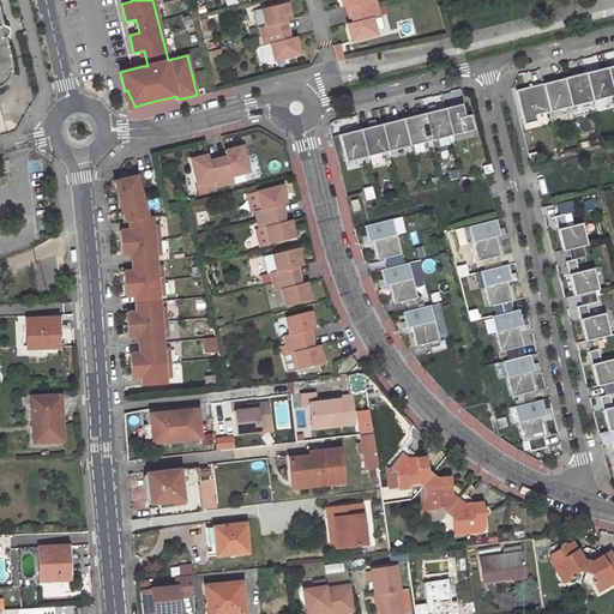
[(351,13),(375,7),(373,0),(367,0),(341,0),(343,7),(349,5),(351,13)]
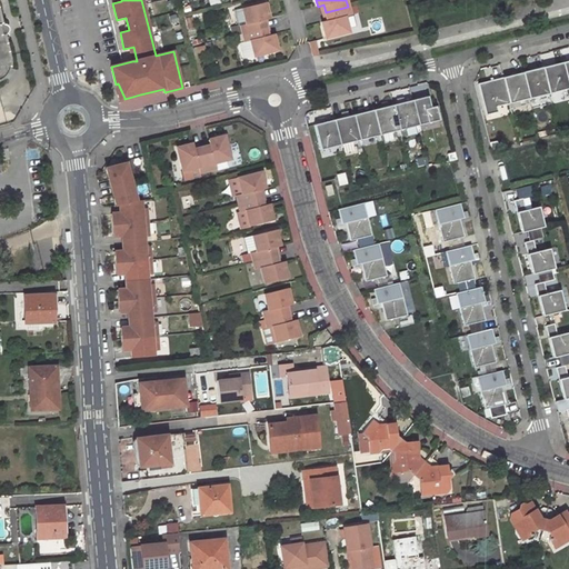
[(243,9),(247,25),(240,26),(242,32),(266,27),(263,19),(270,18),(267,3),(243,9)]
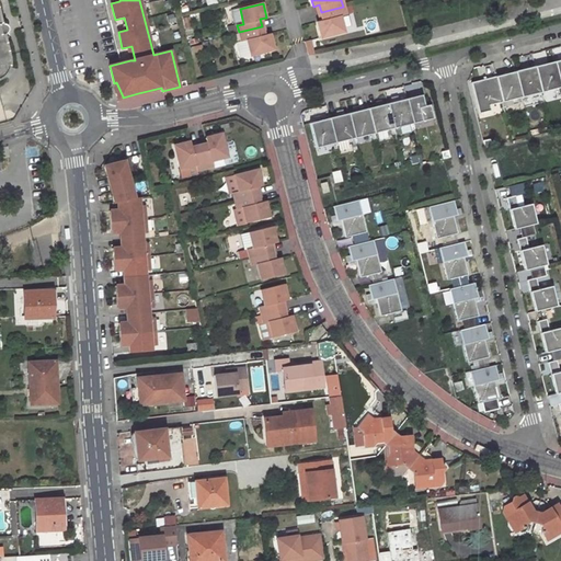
[(321,37),(344,32),(340,15),(345,14),(343,8),(343,7),(321,12),(323,20),(317,21),(321,37)]
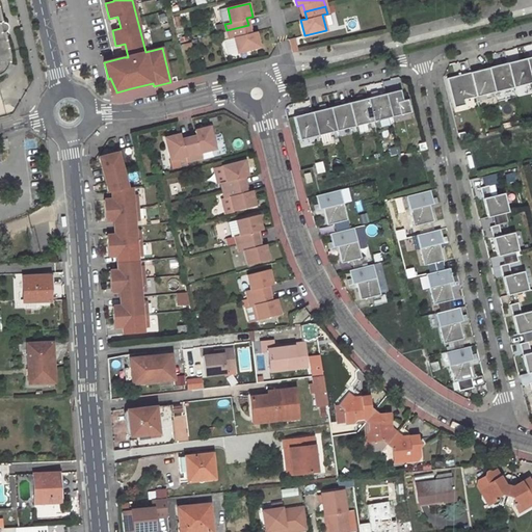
[(0,75),(2,75),(5,71),(8,65),(9,59),(0,20),(0,75)]
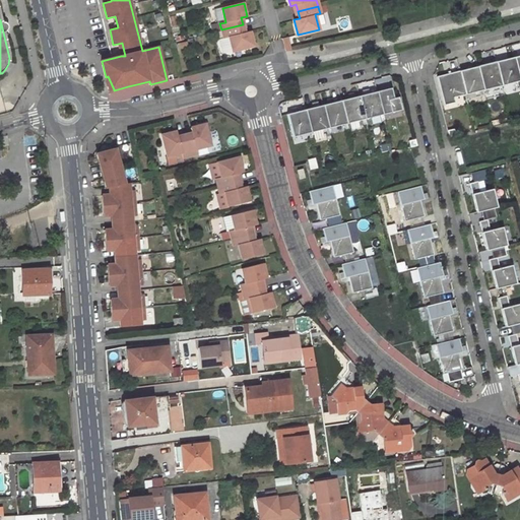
[(229,36),(232,51),(254,46),(250,29),(244,30),(243,24),(221,29),(222,37),(229,36)]
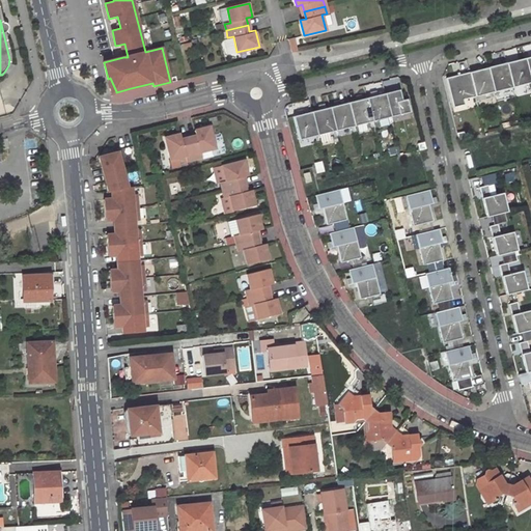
[(530,83),(525,58),(506,63),(512,87),(530,83)]
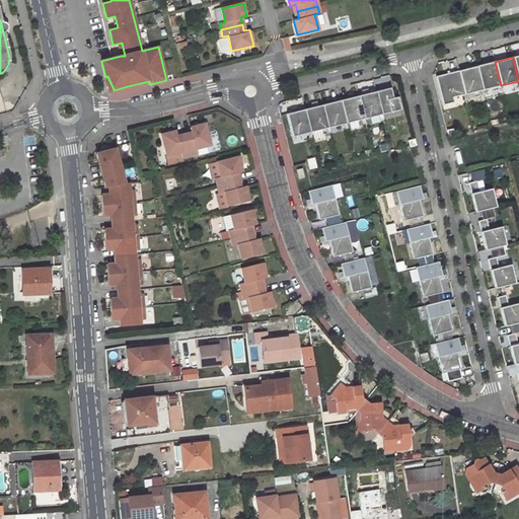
[(501,85),(495,62),(476,66),(483,89),(501,85)]
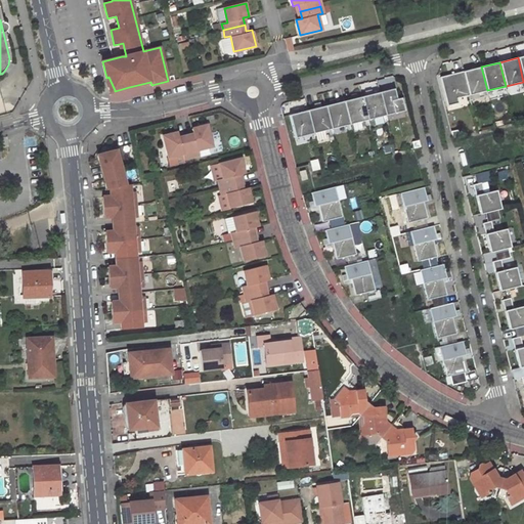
[(487,90),(481,67),(463,72),(469,95),(487,90)]
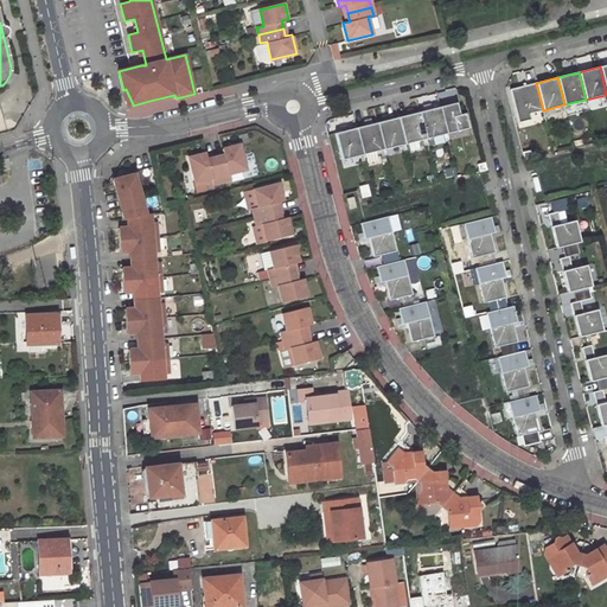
[(543,110),(536,83),(510,89),(518,122),(531,119),(530,114),(543,110)]
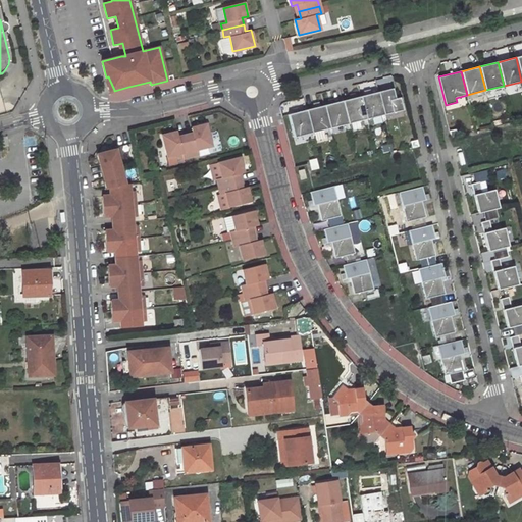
[(108,76),(106,77),(108,91),(114,90),(108,76)]
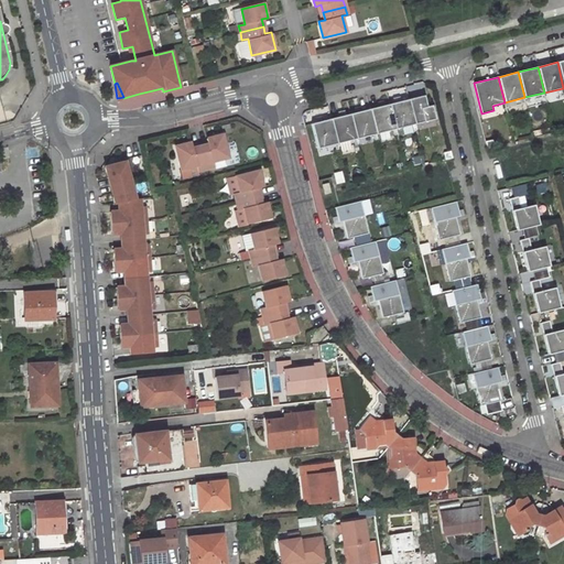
[(435,119),(432,106),(426,107),(424,95),(409,99),(414,123),(431,120),(435,119)]
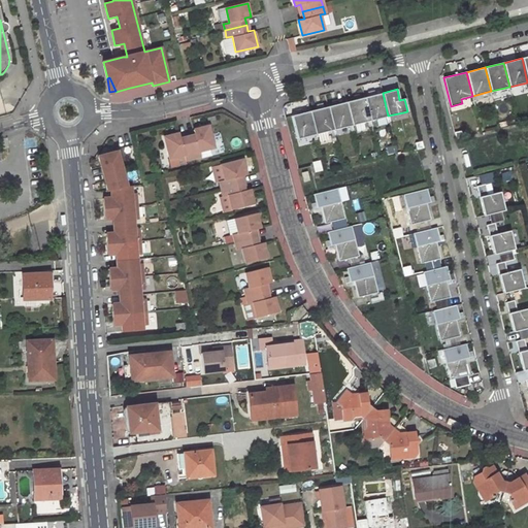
[(388,116),(383,93),(364,97),(370,121),(388,116)]
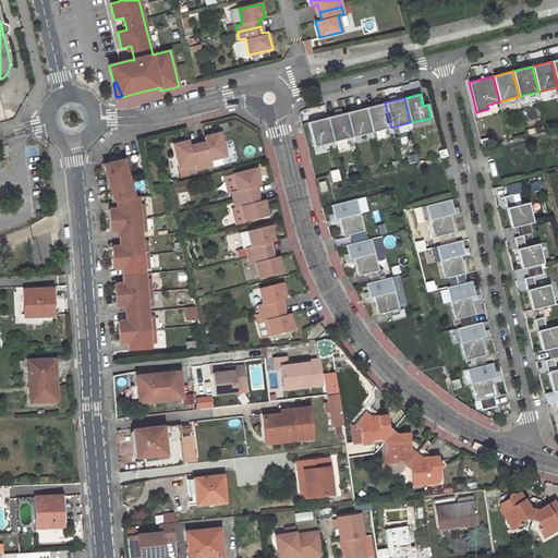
[(391,128),(385,102),(365,108),(372,132),(391,128)]
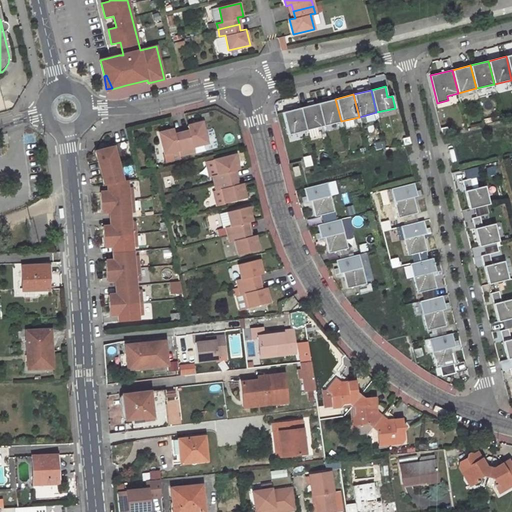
[(341,121),(335,99),(318,103),(323,126),(339,122),(341,121)]
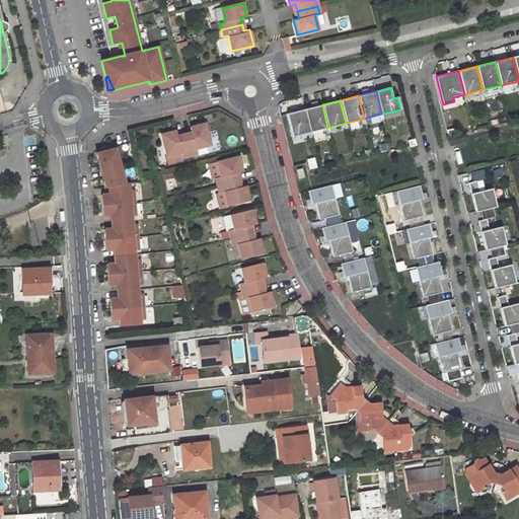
[(327,128),(322,104),(304,109),(310,132),(327,128)]
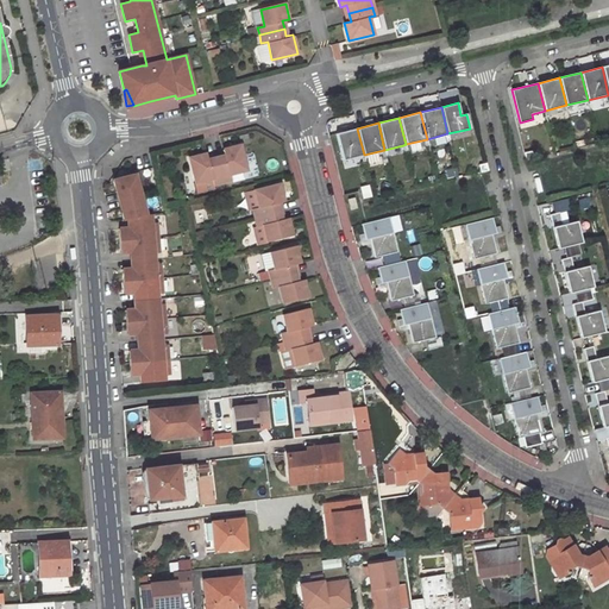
[(364,155),(357,129),(336,133),(343,161),(364,155)]
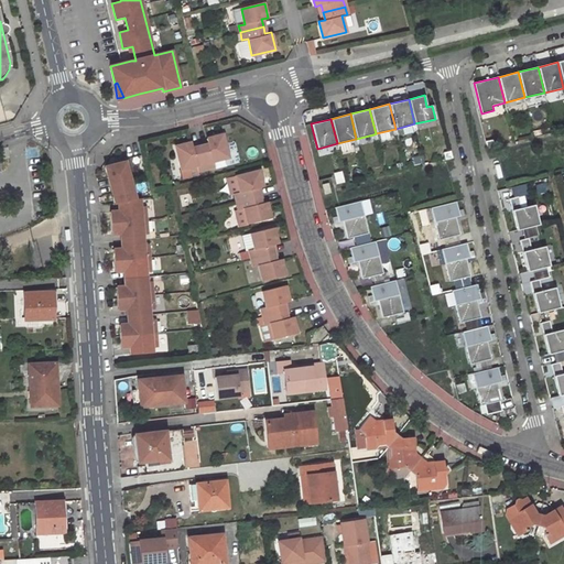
[(213,162),(228,158),(223,134),(206,139),(207,144),(201,147),(206,169),(214,167),(213,162)]
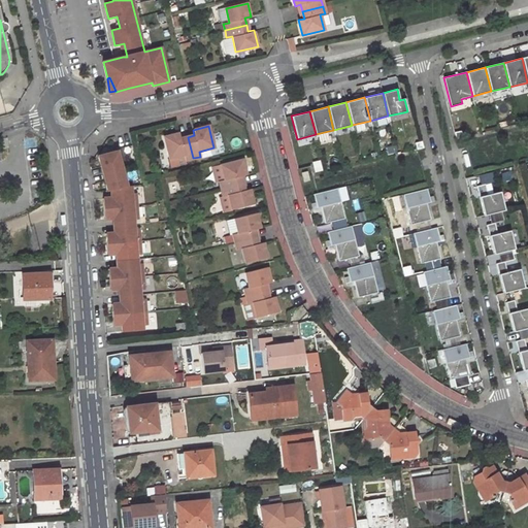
[(169,159),(184,155),(185,160),(193,158),(188,137),(180,138),(179,133),(164,137),(169,159)]
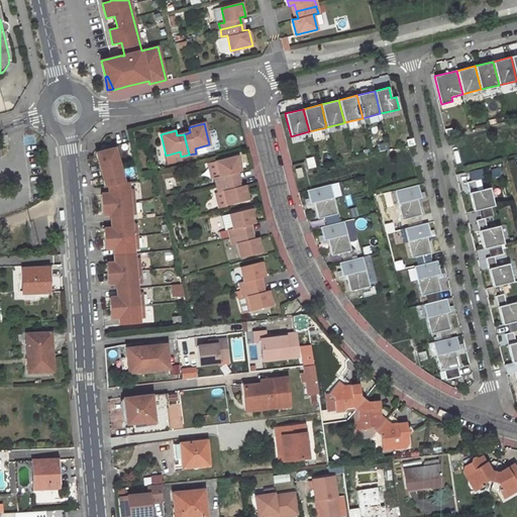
[(116,148),(98,153),(102,171),(120,166),(116,148)]
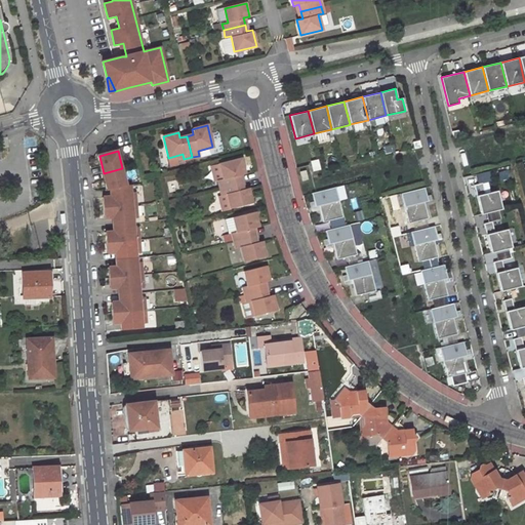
[(183,154),(168,158),(170,165),(185,162),(184,159),(183,154)]
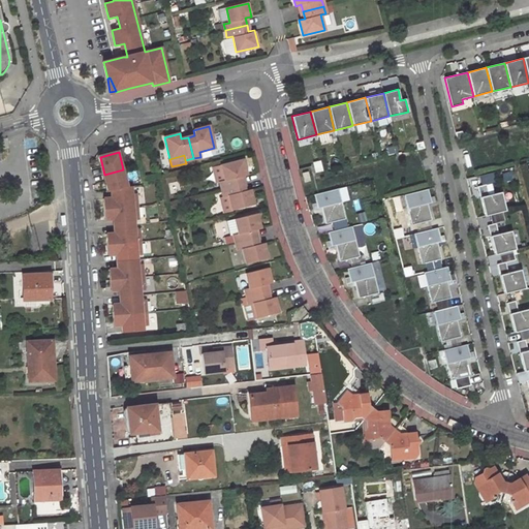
[(243,160),(220,165),(225,180),(219,182),(221,189),(243,184),(241,177),(246,175),(243,160)]
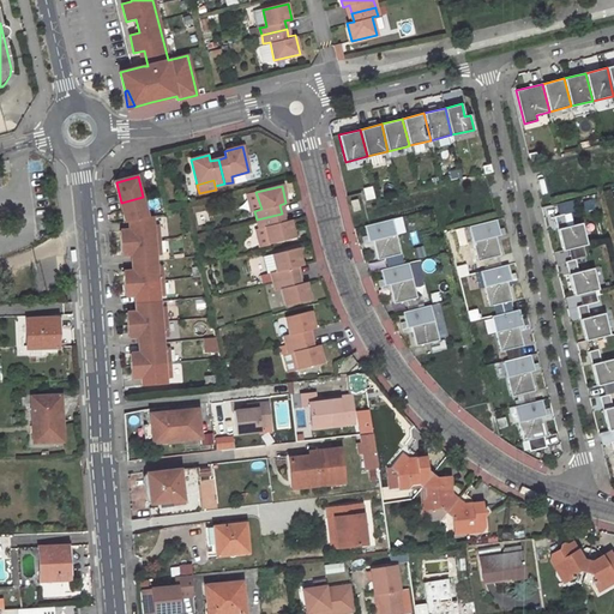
[(247,194),(251,211),(254,211),(262,209),(256,192),(247,194)]
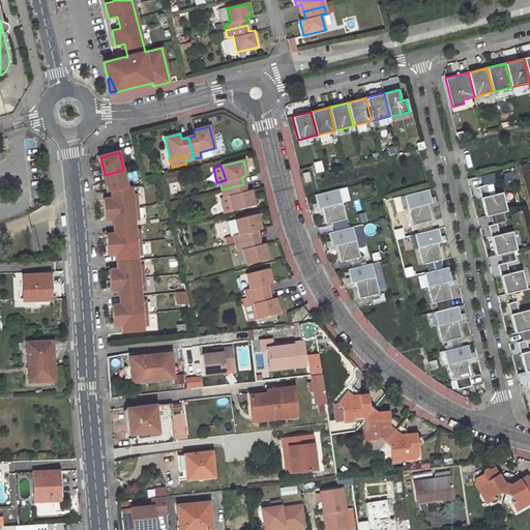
[(105,175),(109,192),(113,192),(127,187),(123,170),(105,175)]
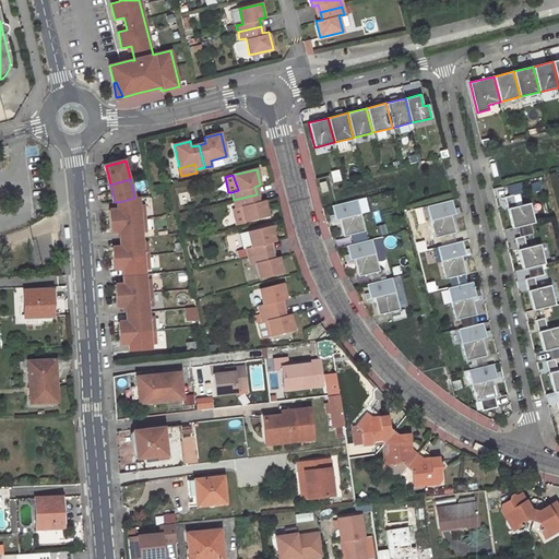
[(522,192),(520,182),(507,186),(509,195),(513,194),(522,192)]
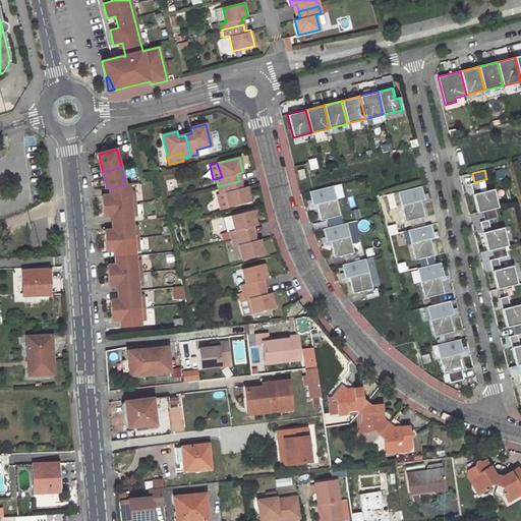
[(225,192),(228,207),(249,201),(246,186),(241,188),(239,181),(218,186),(220,193),(225,192)]
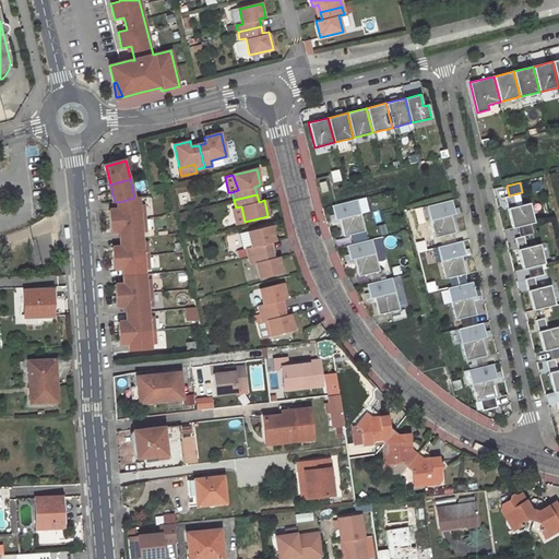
[(515,206),(513,194),(509,195),(504,197),(508,209),(515,206)]
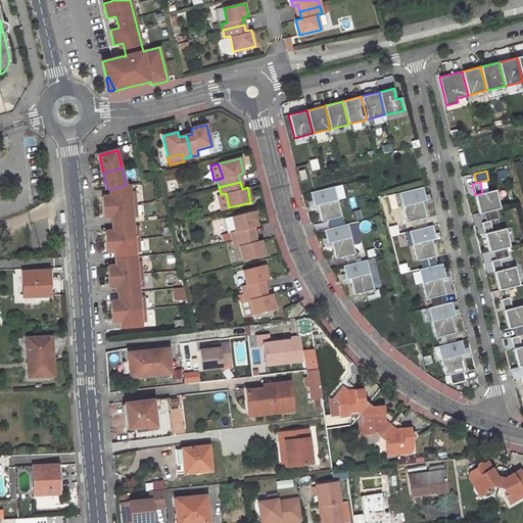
[(126,185),(111,189),(111,196),(103,197),(103,207),(137,205),(136,192),(132,193),(131,185),(126,185)]
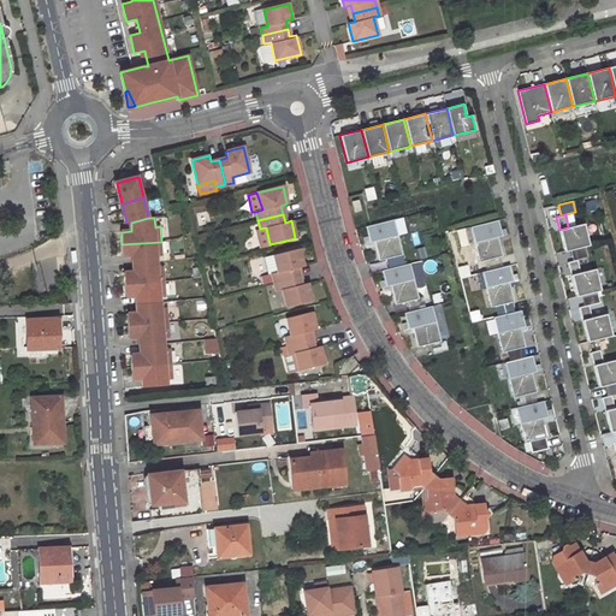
[(402,255),(394,220),(366,226),(368,236),(369,243),(374,242),(379,260),(386,259),(398,255),(402,255)]
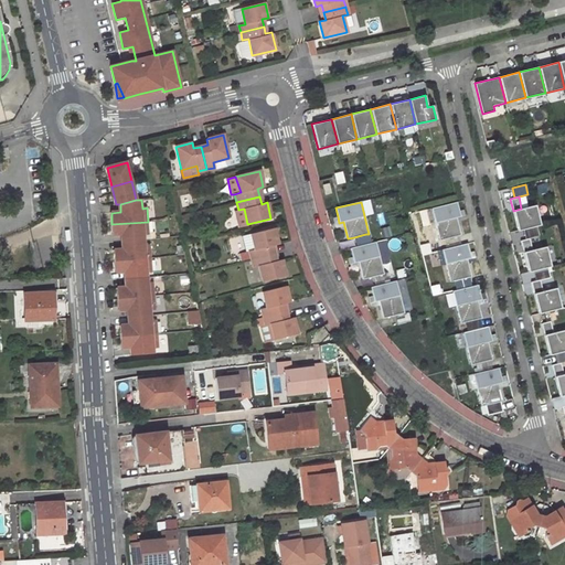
[(460,216),(459,211),(457,202),(432,209),(439,241),(443,240),(457,236),(460,235),(456,217),(460,216)]
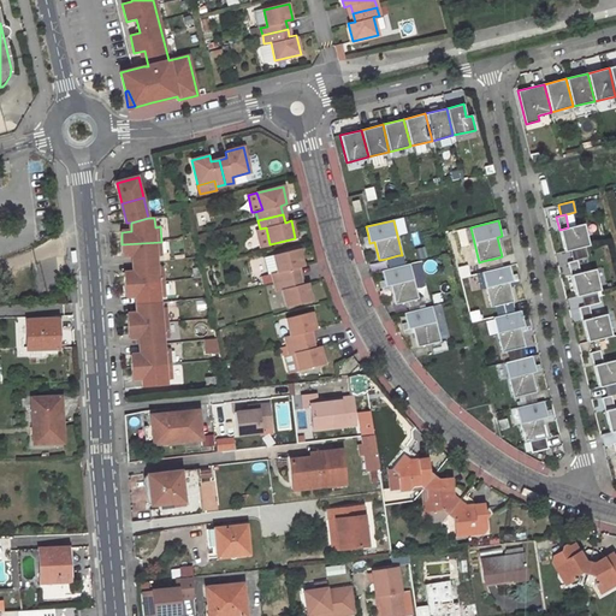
[(588,246),(584,224),(568,227),(560,230),(564,252),(569,250),(584,247),(588,246)]
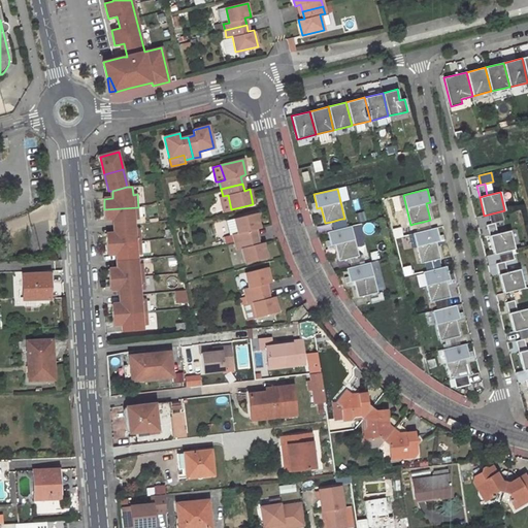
[(223,196),(220,197),(224,211),(231,209),(228,195),(223,196)]
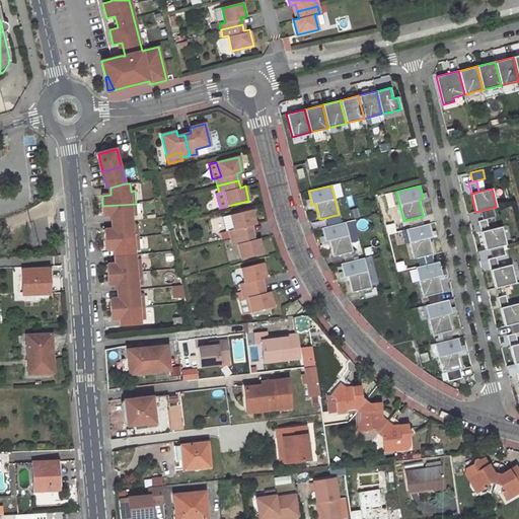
[(136,204),(102,206),(103,216),(112,215),(112,222),(133,221),(132,216),(136,216),(136,204)]
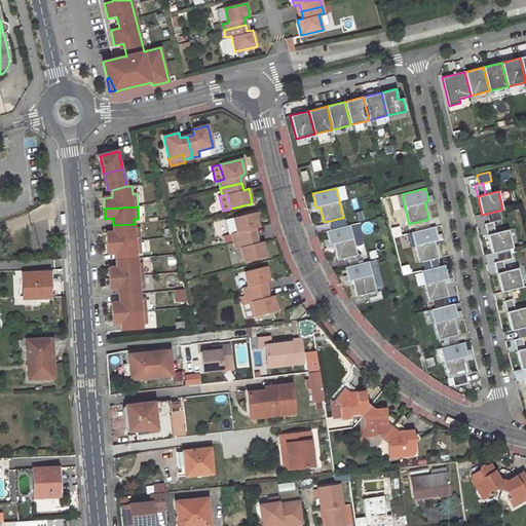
[(501,220),(498,211),(486,214),(489,223),(492,222),(501,220)]
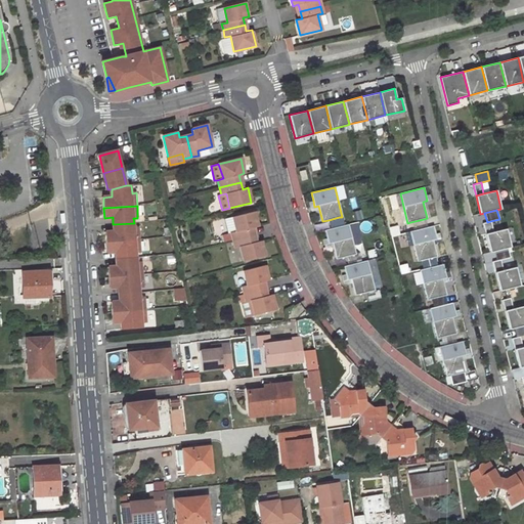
[(254,212),(232,217),(236,231),(231,232),(233,241),(255,235),(253,228),(258,226),(254,212)]
